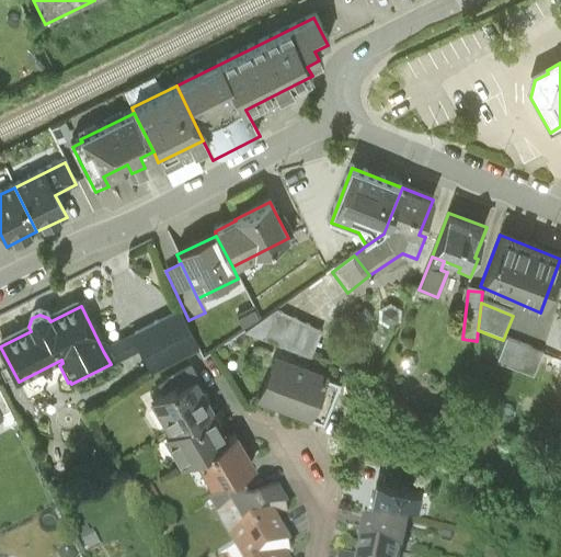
[(261,321),(254,308),(238,316),(243,333),(261,321)]
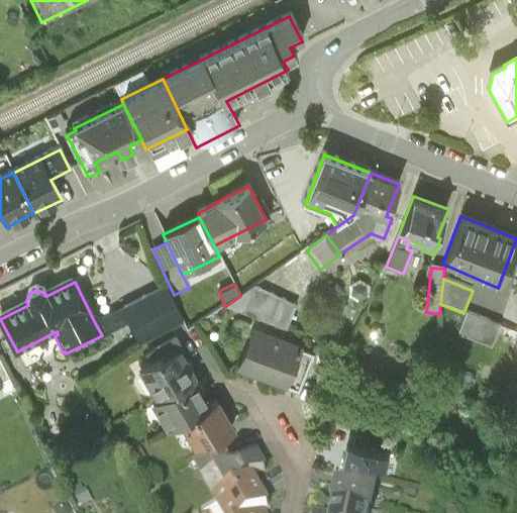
[(358,285),(351,289),(351,296),(358,301),(366,296),(366,289),(358,285)]
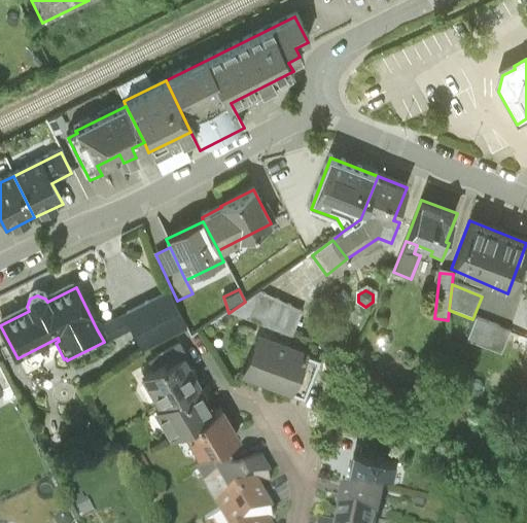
[(245,302),(229,313),(292,338),(302,313),(257,292),(245,302)]
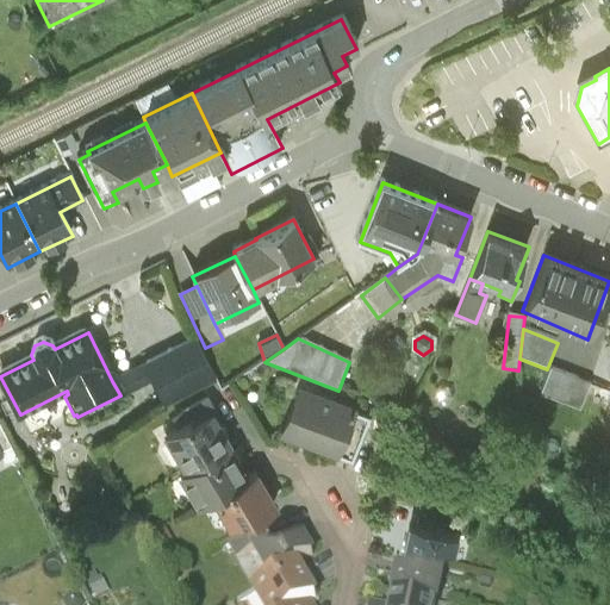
[(216,380),(194,340),(145,365),(153,380),(166,406),(216,380)]
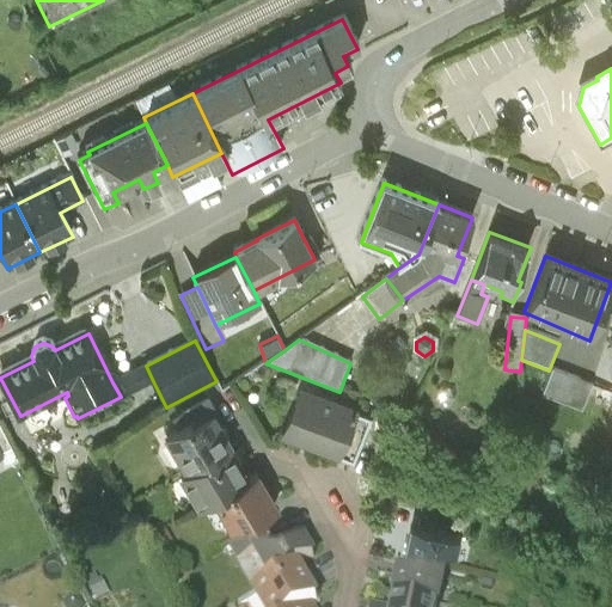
[(153,381),(146,366),(112,382),(121,397),(153,381)]
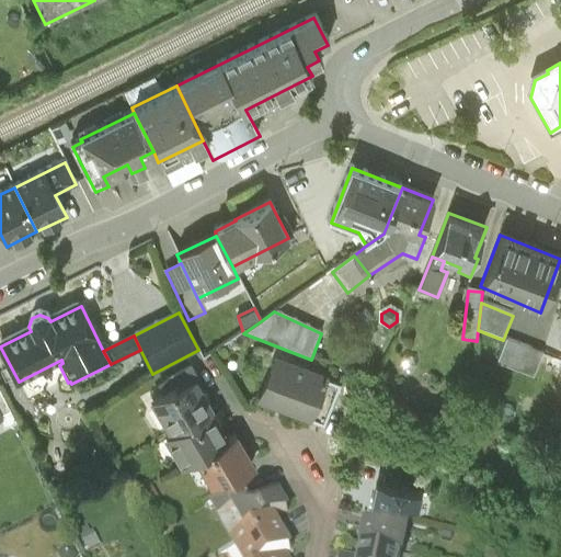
[(541,354),(508,342),(500,366),(533,378),(541,354)]
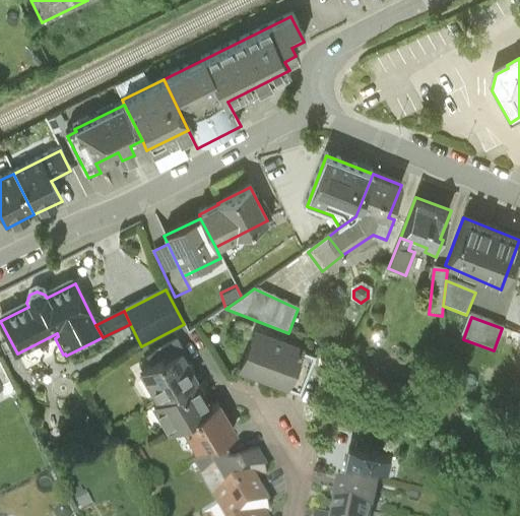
[(301,352),(255,334),(240,373),(286,391),(301,352)]
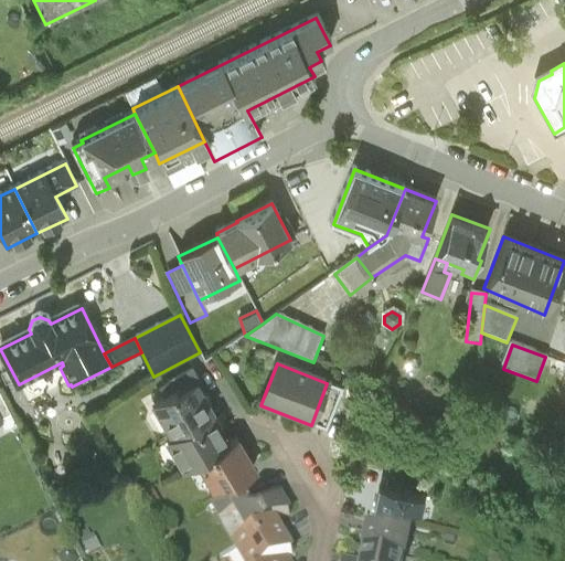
[(196,384),(200,382),(192,369),(158,389),(163,399),(176,391),(178,395),(196,384)]
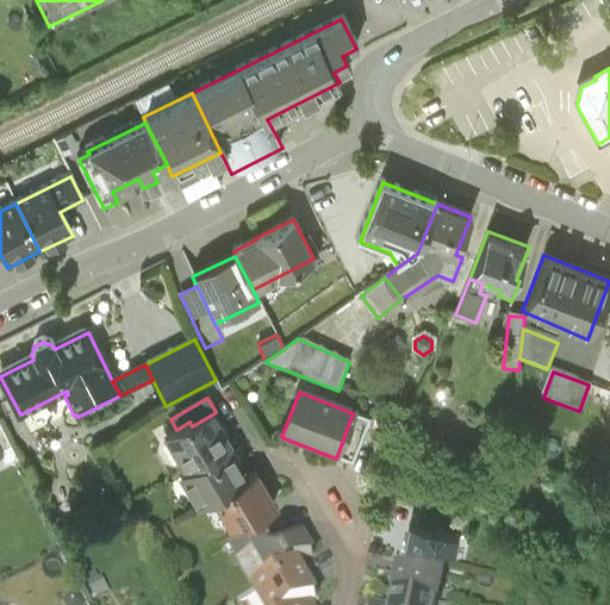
[(176,430),(166,436),(186,472),(226,448),(231,446),(212,415),(192,426),(190,422),(176,430)]
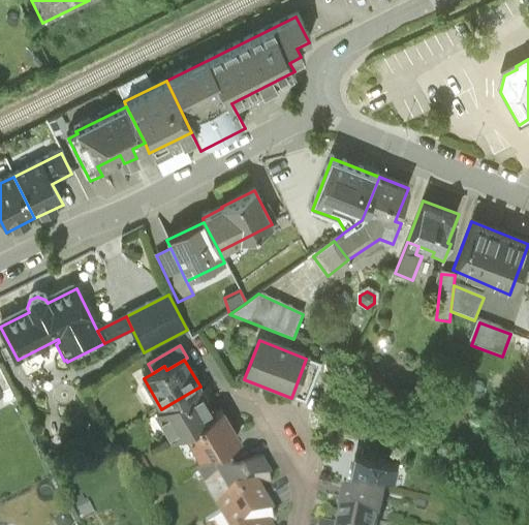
[(0,370),(0,396),(4,405),(14,399),(0,370)]
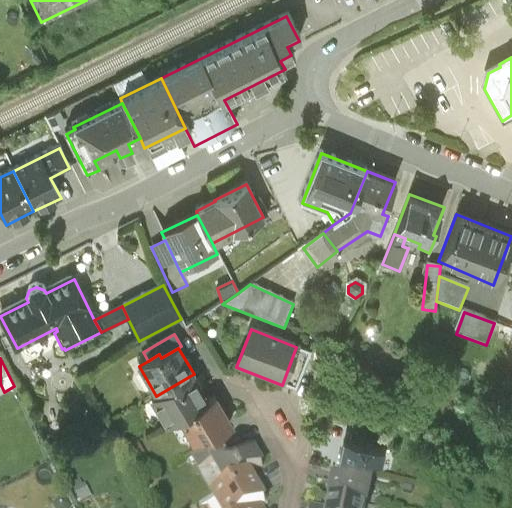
[(156,396),(151,399),(167,427),(179,420),(207,404),(190,376),(156,396)]
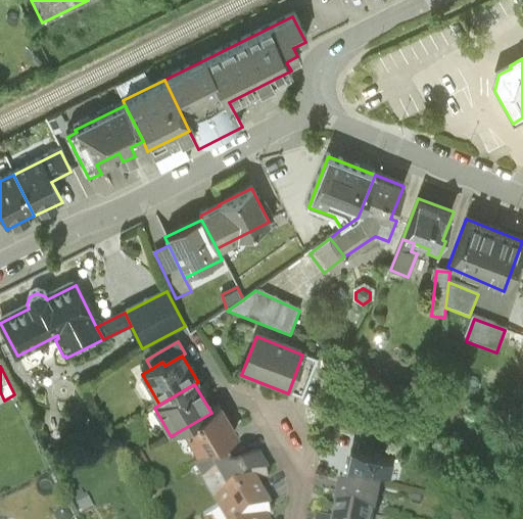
[(211,413),(183,429),(199,456),(219,445),(234,436),(219,409),(211,413)]
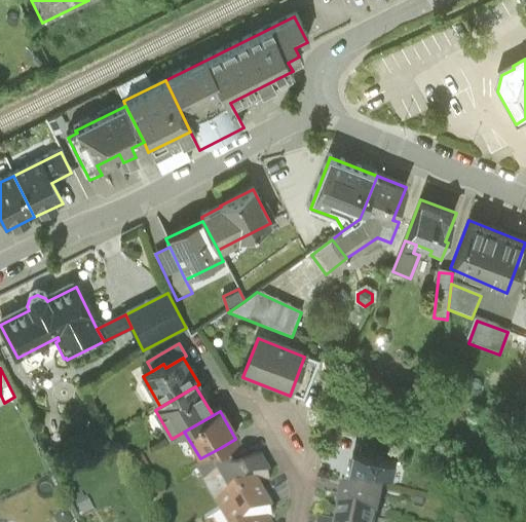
[(198,475),(226,459),(220,448),(200,458),(191,463),(198,475)]
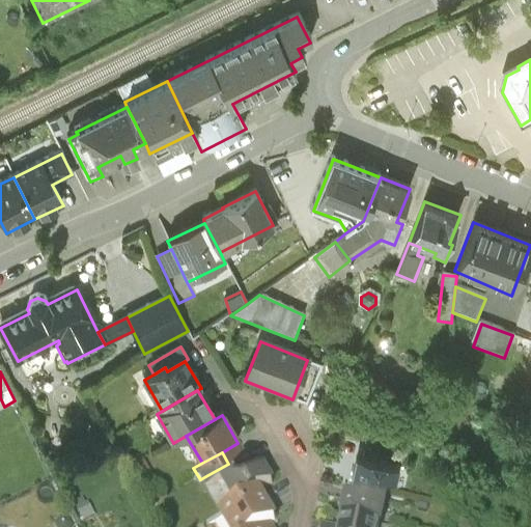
[(357,461),(351,493),(386,500),(389,501),(396,468),(357,461)]
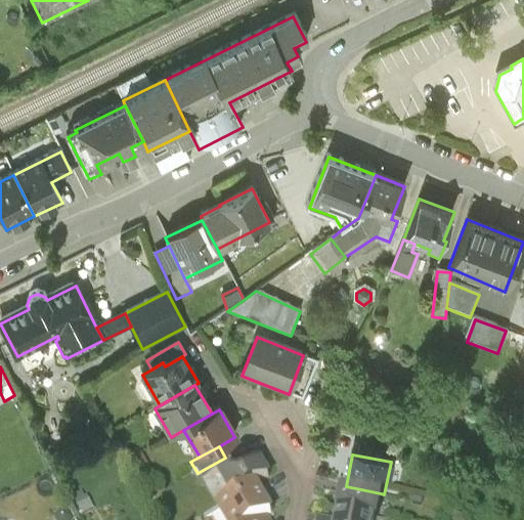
[(218,478),(232,470),(225,458),(198,473),(205,486),(219,479),(218,478)]
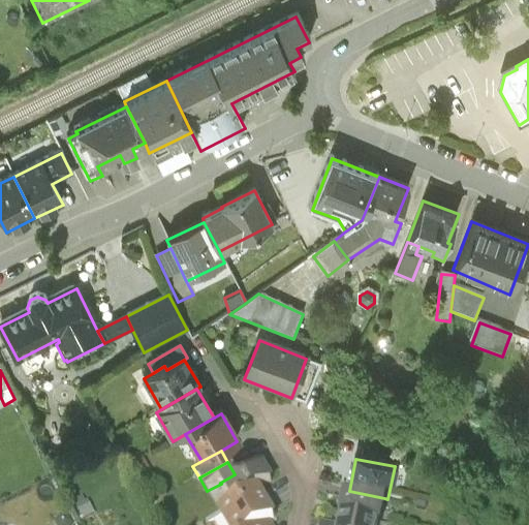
[(235,474),(220,483),(221,484),(237,510),(256,497),(272,489),(256,462),(235,474)]
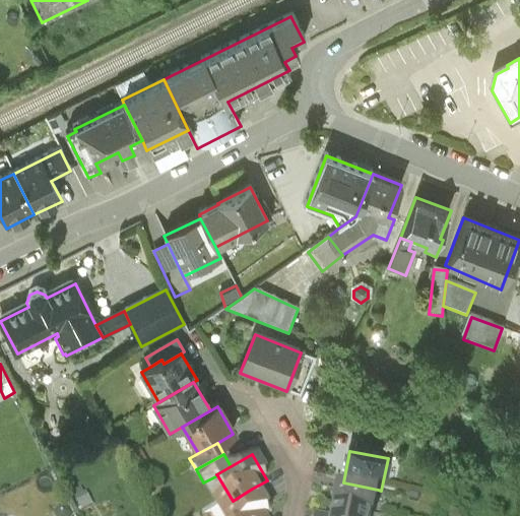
[(343,482),(336,515),(372,515),(378,490),(343,482)]
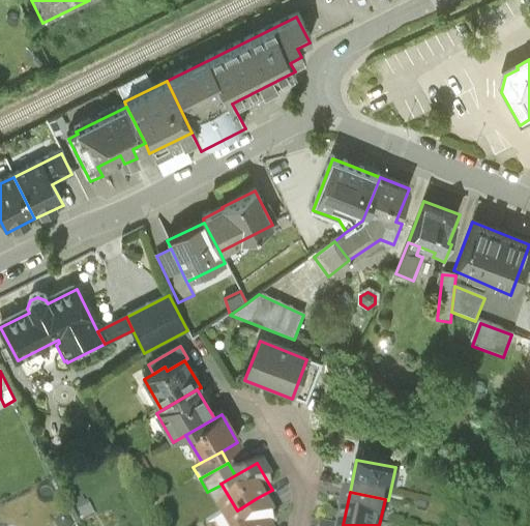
[(273,525),(268,517),(274,513),(270,505),(264,509),(257,498),(237,510),(222,519),(226,525),(273,525)]
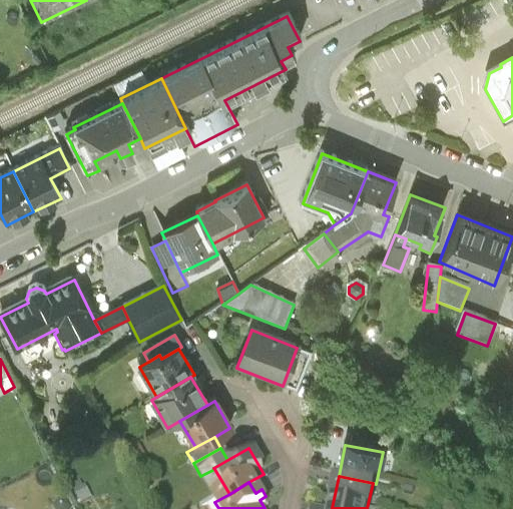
[(80,490),(73,493),(80,508),(83,508),(91,504),(85,492),(82,494),(80,490)]
